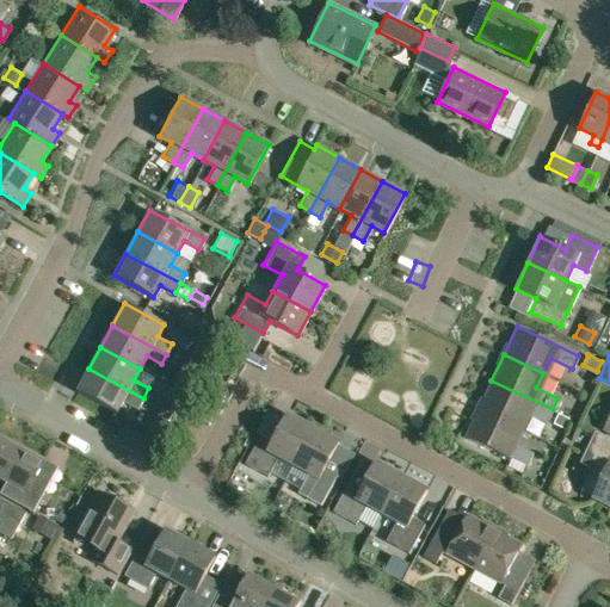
[(184,364),(176,379),(184,383),(189,386),(197,371),(184,364)]
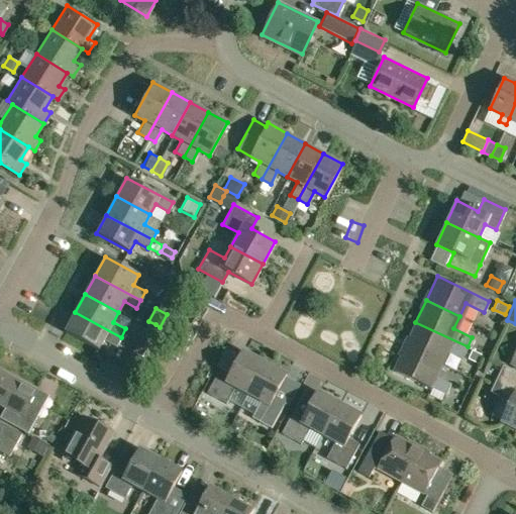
[(65,331),(98,349),(104,338),(116,345),(121,337),(75,312),(65,331)]
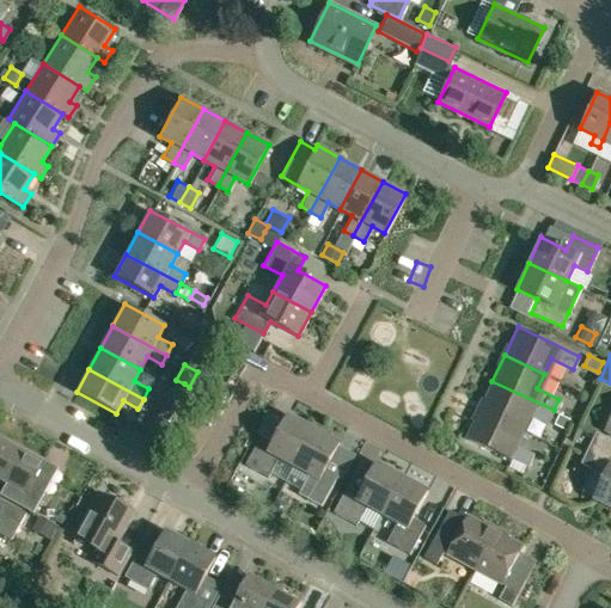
[(480,409),(521,429),(529,415),(548,423),(554,410),(492,381),(480,409)]
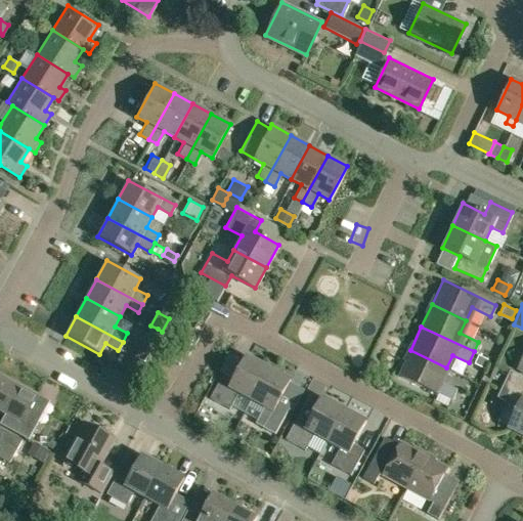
[(146,333),(139,345),(147,349),(155,337),(146,333)]
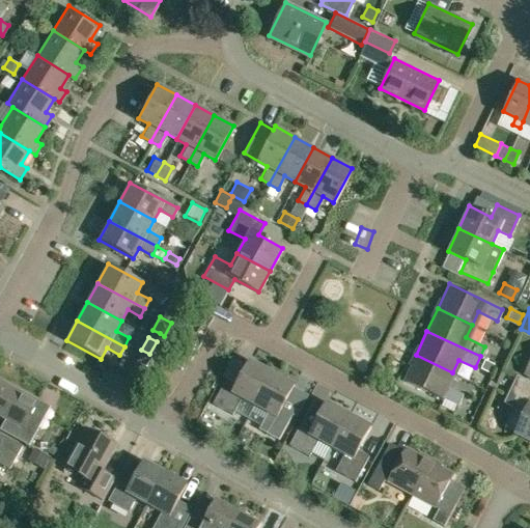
[(146,359),(139,354),(124,381),(133,385),(146,359)]
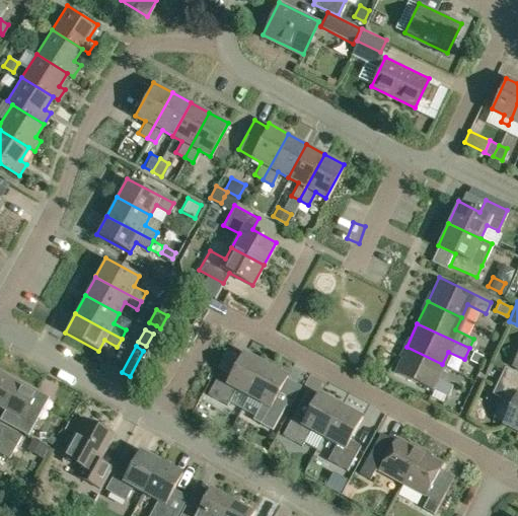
[(395,370),(447,394),(452,384),(436,377),(442,364),(407,347),(395,370)]
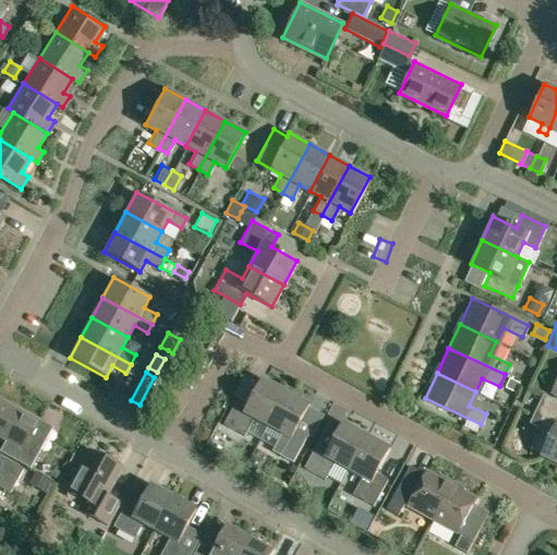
[(253,418),(266,424),(285,390),(262,377),(249,402),(237,397),(222,423),(243,434),(253,418)]
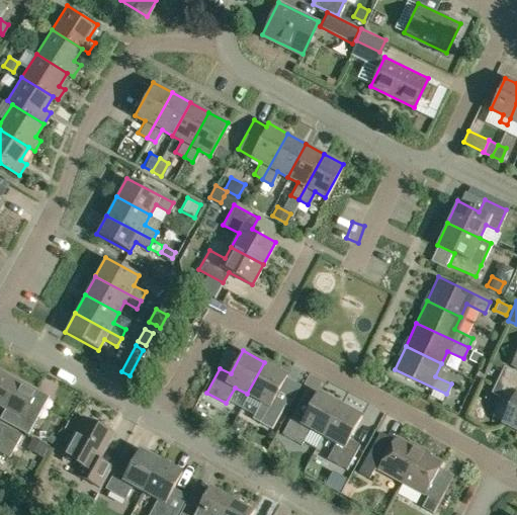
[(479,362),(482,354),(472,350),(469,358),(479,362)]
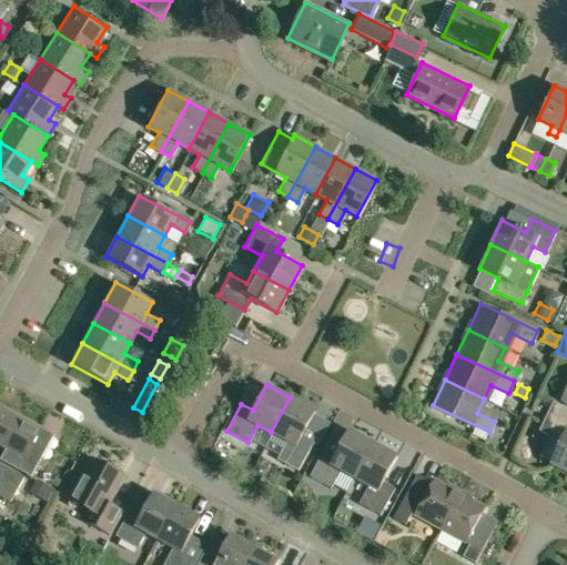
[(276,457),(297,470),(312,442),(301,435),(314,411),(290,397),(271,432),(285,441),(276,457)]
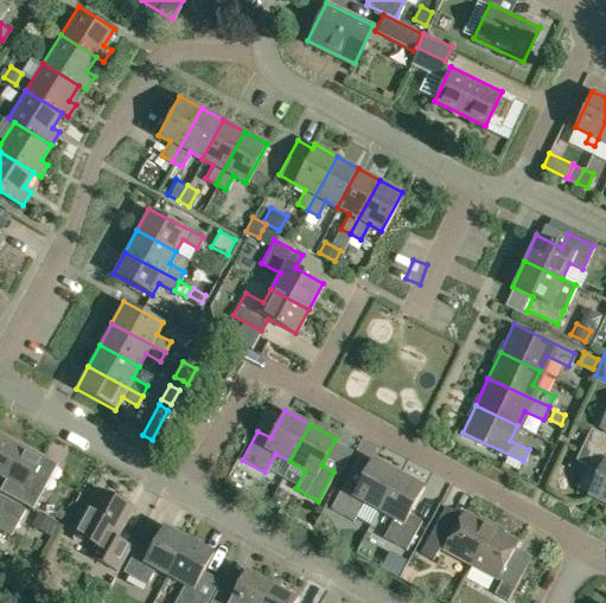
[(588,493),(605,501),(605,435),(589,428),(576,459),(600,468),(588,493)]
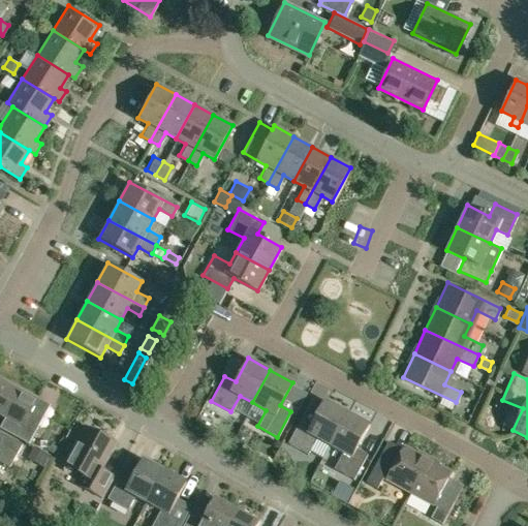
[(0,427),(28,441),(33,430),(24,425),(37,399),(0,378),(0,412),(5,415),(0,424),(0,427)]
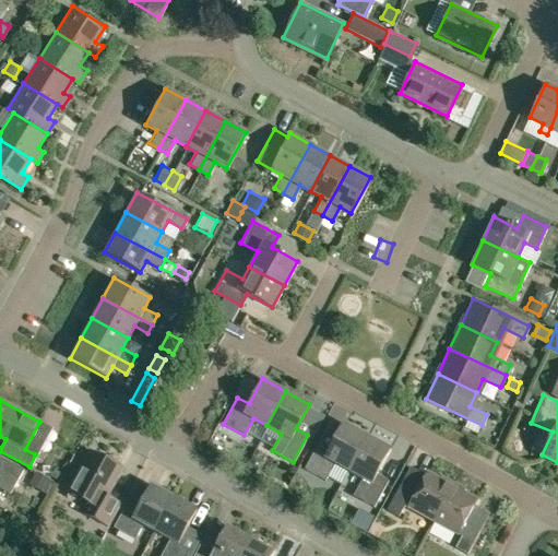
[(333,462),(346,469),(365,435),(343,423),(330,447),(318,441),(304,468),(324,480),(333,462)]
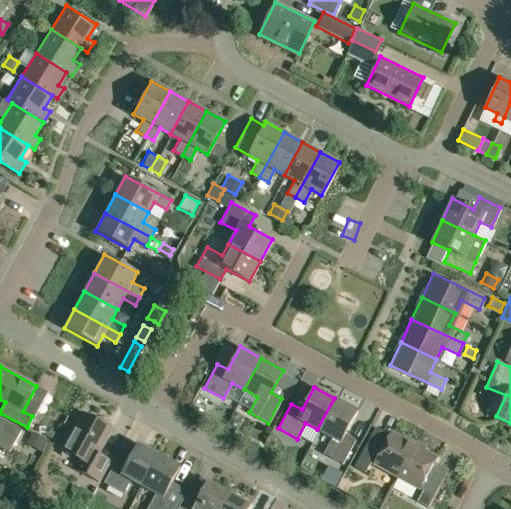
[(322,452),(342,463),(355,438),(344,433),(357,410),(334,398),(317,429),(331,437),(322,452)]
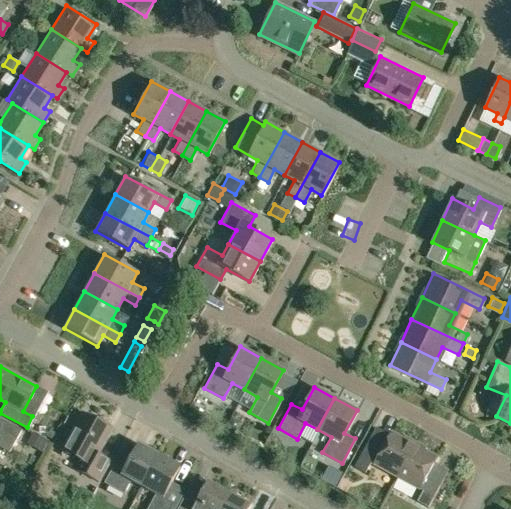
[(75,468),(97,481),(109,460),(96,452),(110,427),(83,412),(63,449),(80,459),(75,468)]
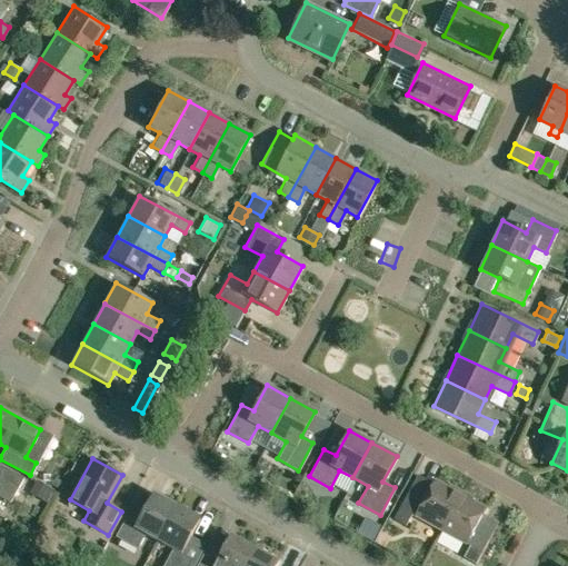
[(0,495),(8,499),(21,475),(0,464),(0,495)]
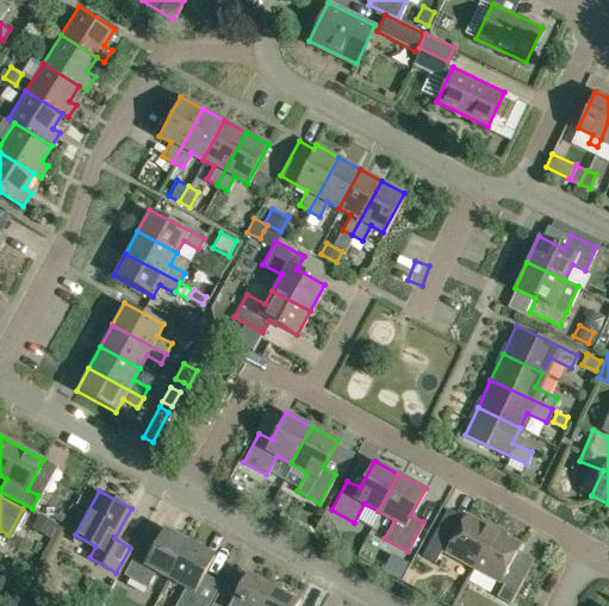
[(452,538),(435,529),(421,555),(434,561),(441,549),(471,566),(493,525),(483,519),(482,522),(465,513),(452,538)]
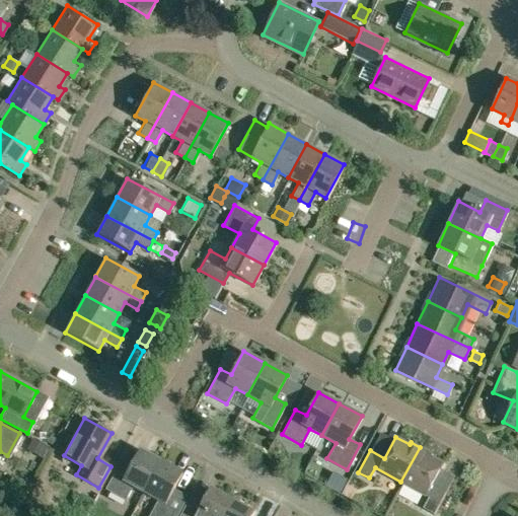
[(26,449),(42,457),(48,446),(32,438),(26,449)]
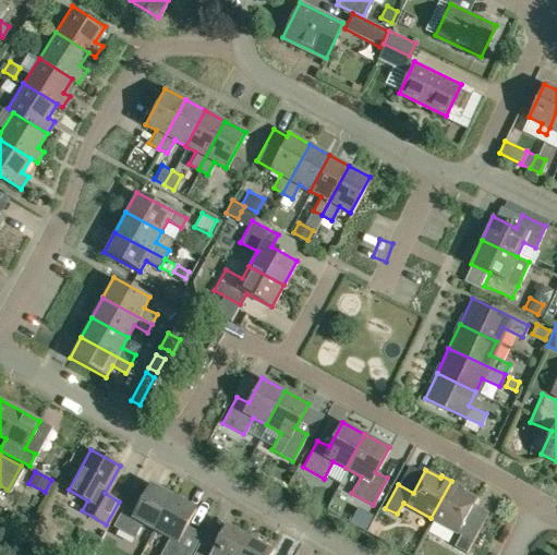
[(453,545),(465,552),(479,529),(463,520),(475,497),(461,490),(462,487),(451,481),(431,518),(460,533),(453,545)]
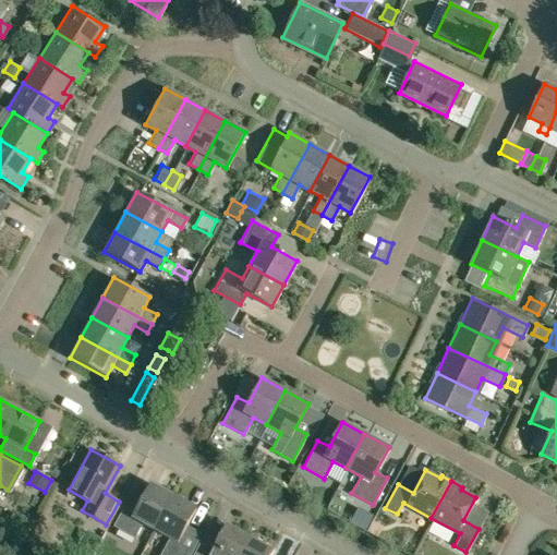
[(125,502),(112,525),(134,537),(142,522),(155,529),(173,496),(150,483),(137,508),(125,502)]
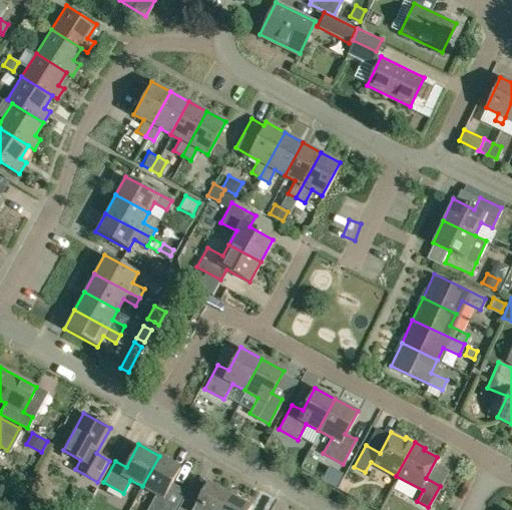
[(145,509),(173,509),(185,490),(171,482),(179,467),(159,456),(142,486),(155,494),(145,509)]
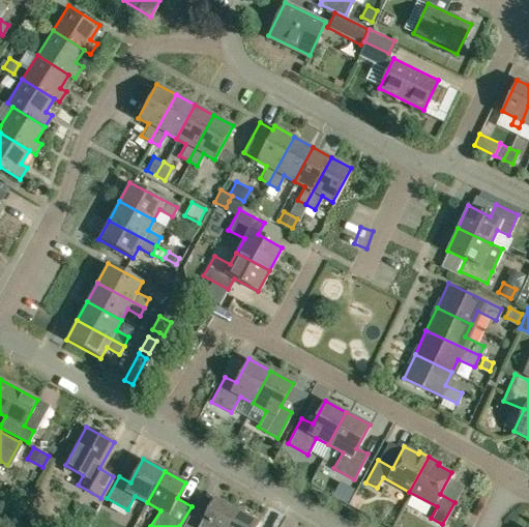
[(12,486),(5,500),(19,507),(26,493),(12,486)]
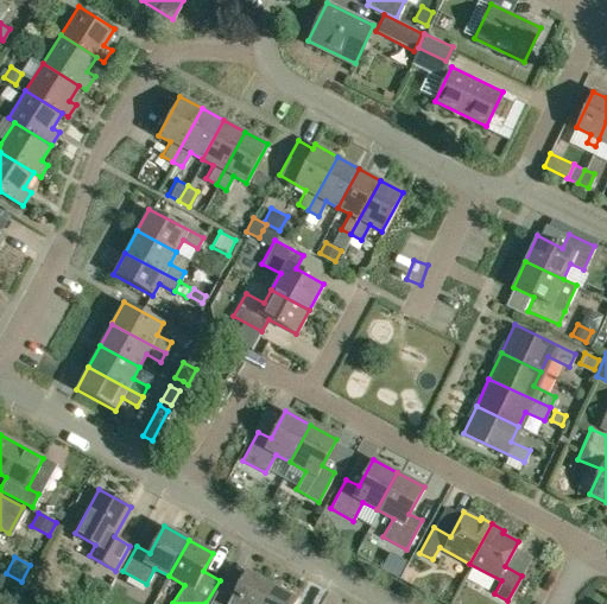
[(392,572),(398,576),(405,560),(399,558),(392,572)]
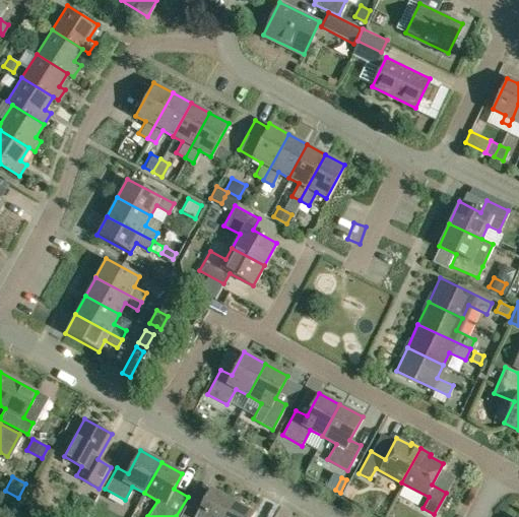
[(223,516),(233,502),(210,490),(202,505),(191,499),(180,516),(223,516)]
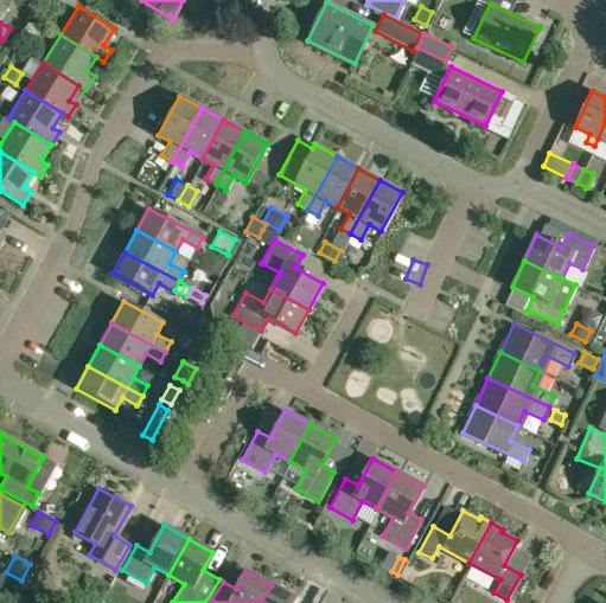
[(294,602),(297,598),(272,585),(261,602),(294,602)]
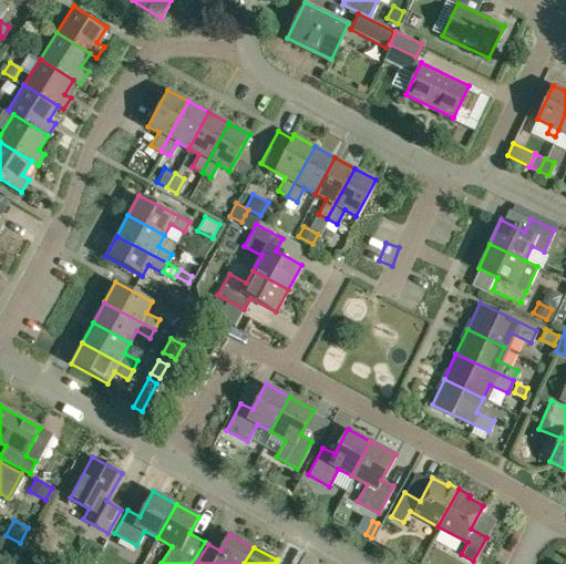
[(78,553),(74,559),(71,563),(92,563),(94,562),(78,553)]
